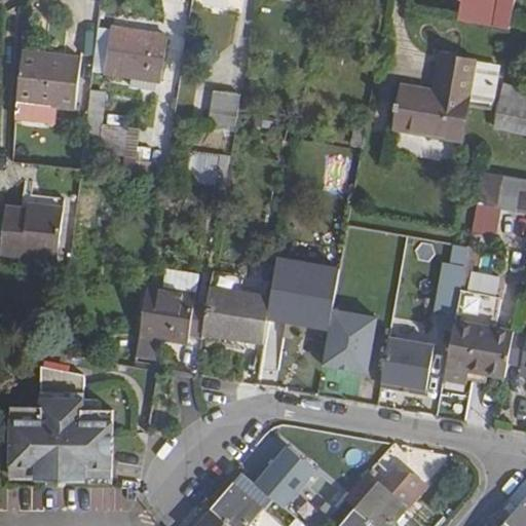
[(514,0),(462,0),(458,21),(510,30),(514,0)]
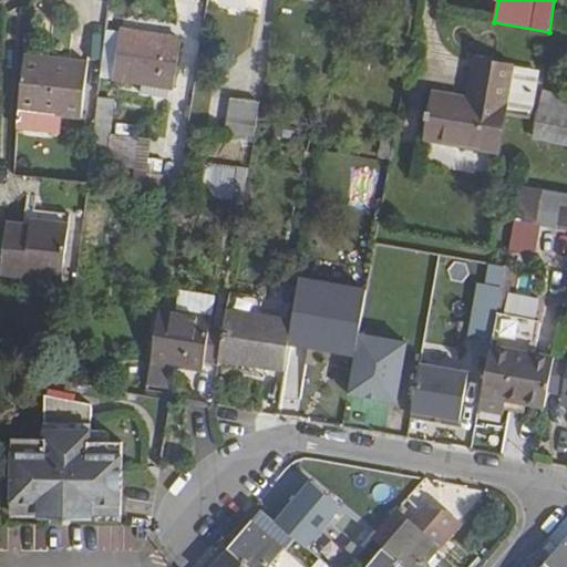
[(119,29),(119,32),(112,80),(172,89),(179,38),(119,29)]
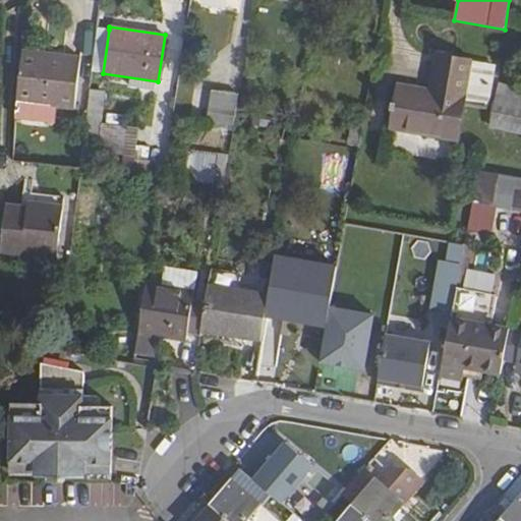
[(109,30),(98,29),(93,72),(103,73),(109,30)]
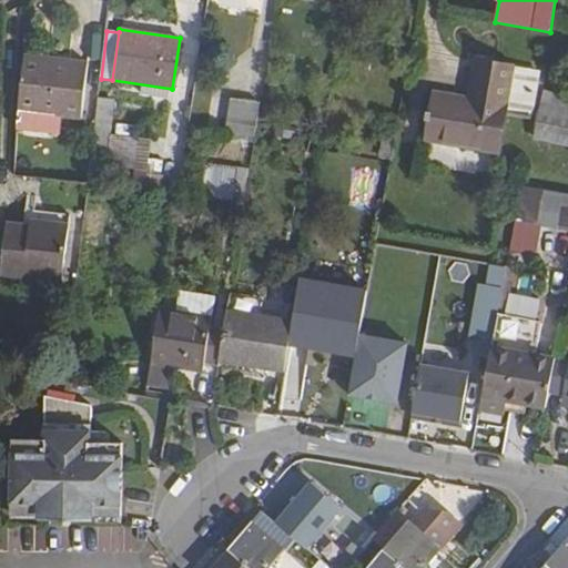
[(88,63),(22,56),(16,109),(80,118),(88,63)]
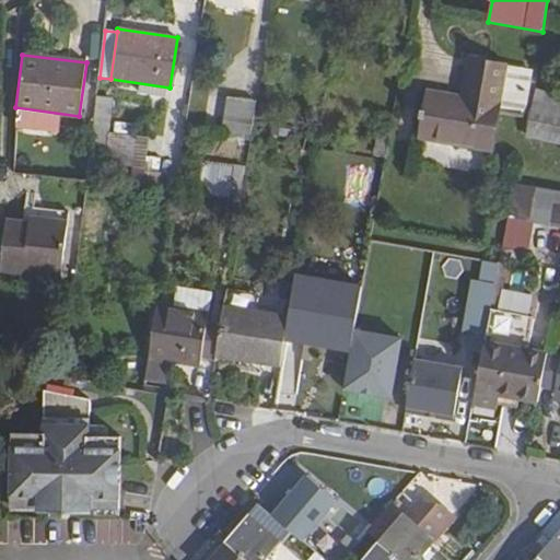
[(509,63),(468,56),(459,96),(502,104),(509,67),(509,63)]
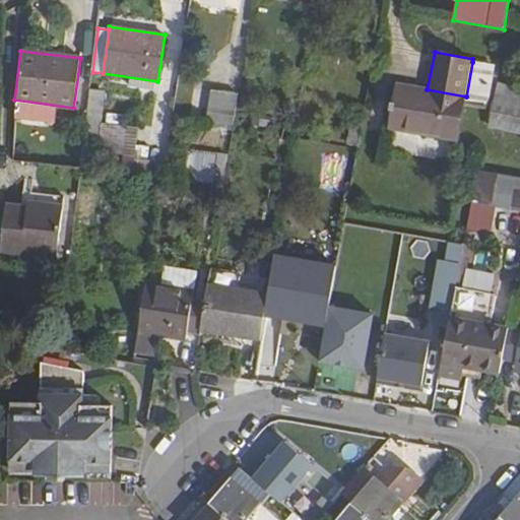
[(466,101),(490,105),(495,81),(497,66),(472,62),(466,96),(427,89),(398,84),(390,127),(458,137),(466,101)]
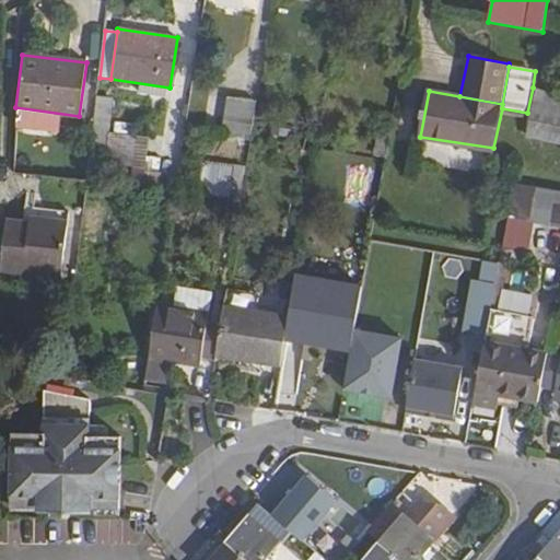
[(559,93),(537,89),(535,101),(559,105),(559,93)]
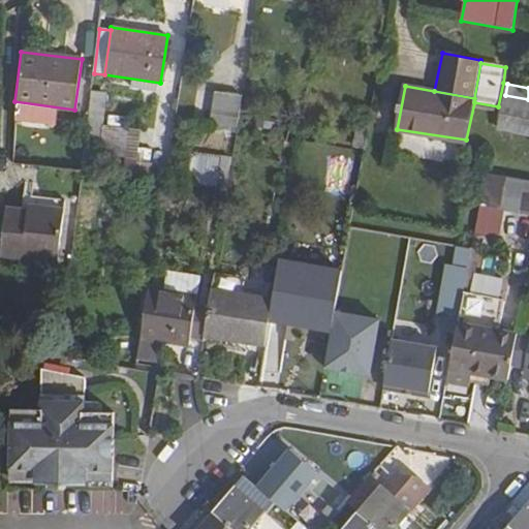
[(106,94),(91,92),(84,152),(99,155),(102,124),(106,94)]
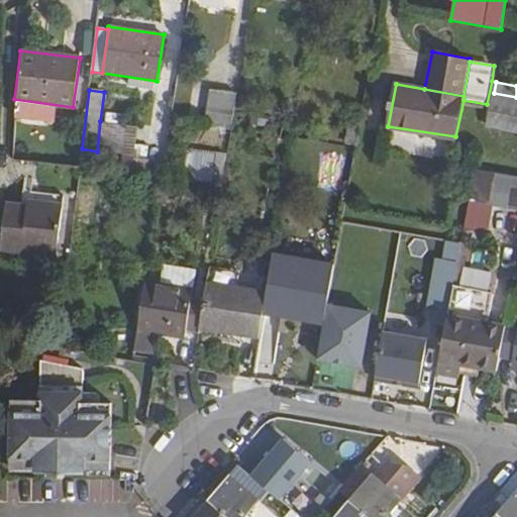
[(236,94),(209,90),(204,118),(219,121),(231,124),(236,94)]
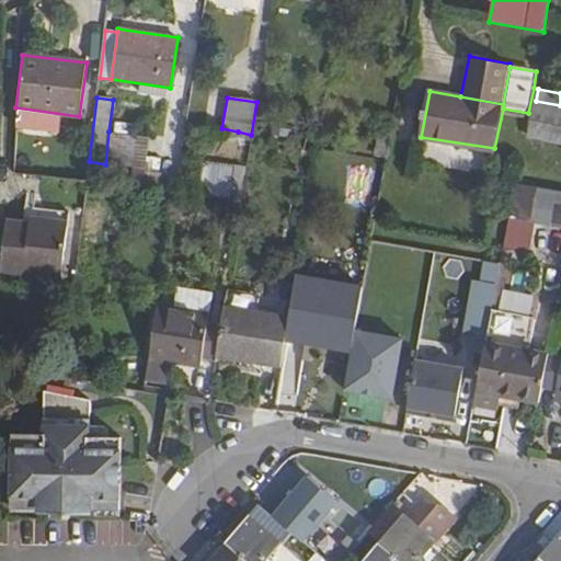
[(560,105),(536,101),(528,135),(560,141),(560,105)]
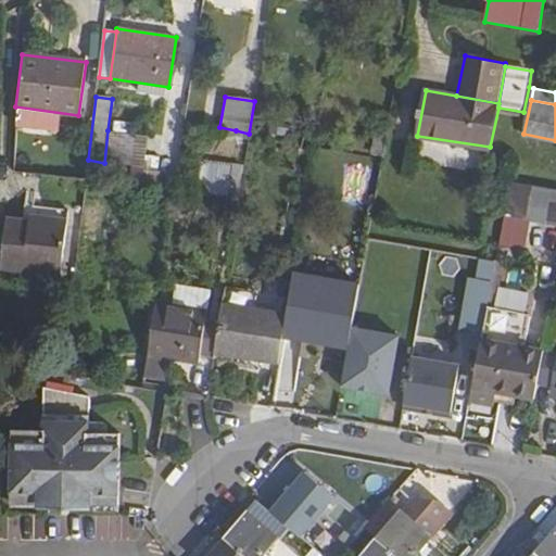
[(249,140),(250,134),(249,134),(236,130),(223,129),(222,138),(235,140),(235,137),(249,140)]
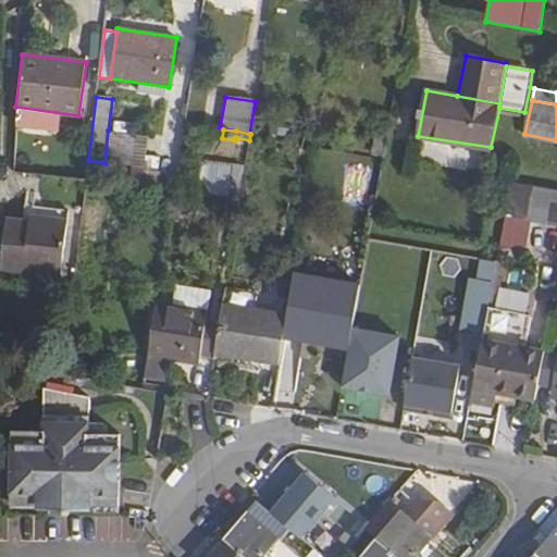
[(148,136),(108,131),(104,163),(144,168),(148,136)]
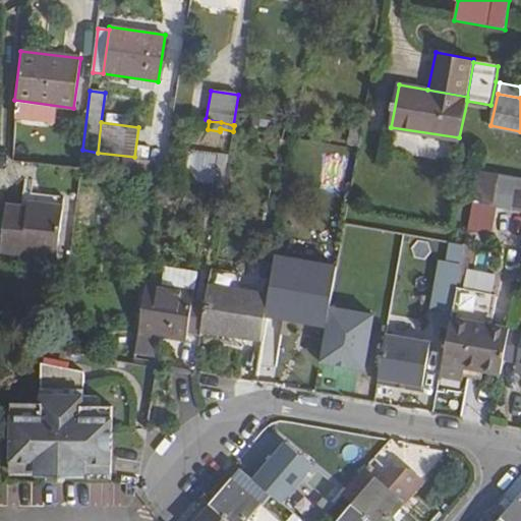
[(228,156),(189,150),(184,180),(223,186),(228,156)]
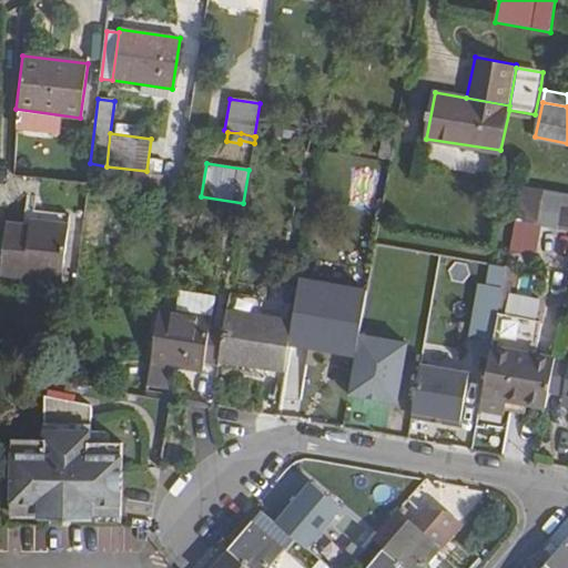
[(567,194),(520,185),(508,250),(534,254),(538,225),(567,230),(567,194)]
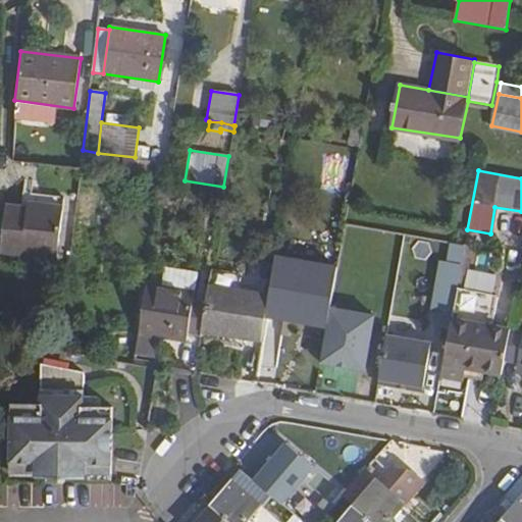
[(223,187),(185,180),(184,187),(222,193),(223,187)]
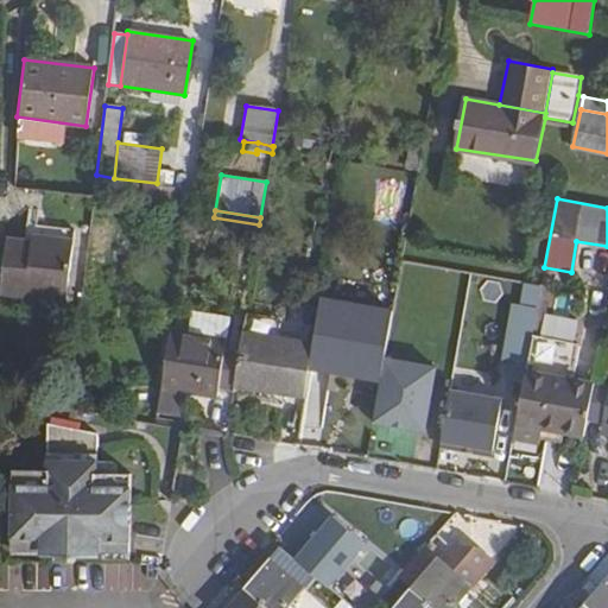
[(68,299),(74,242),(32,238),(31,242),(6,240),(0,292),(68,299)]
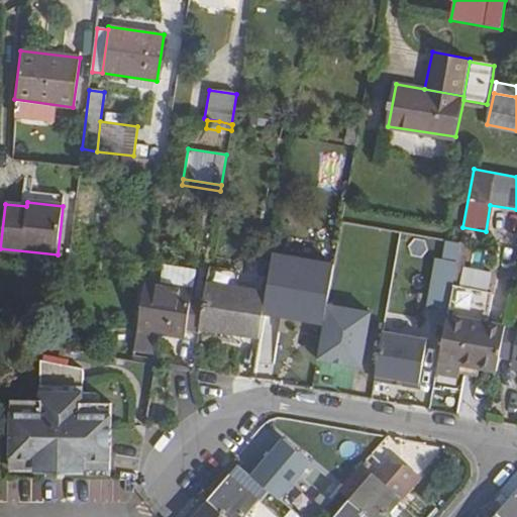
[(441,256),(457,260),(460,243),(443,241),(441,256)]
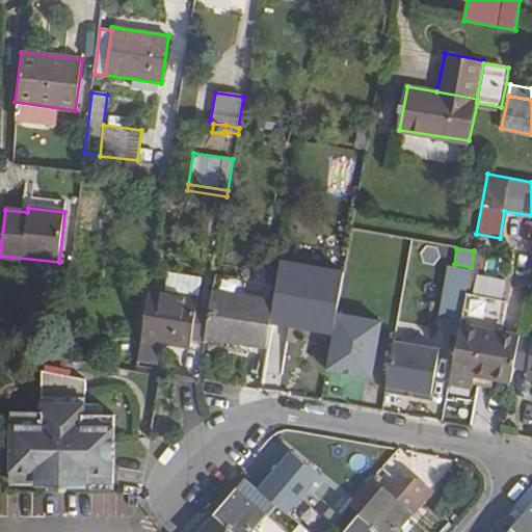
[(441,267),(439,319),(462,321),(464,268),(441,267)]
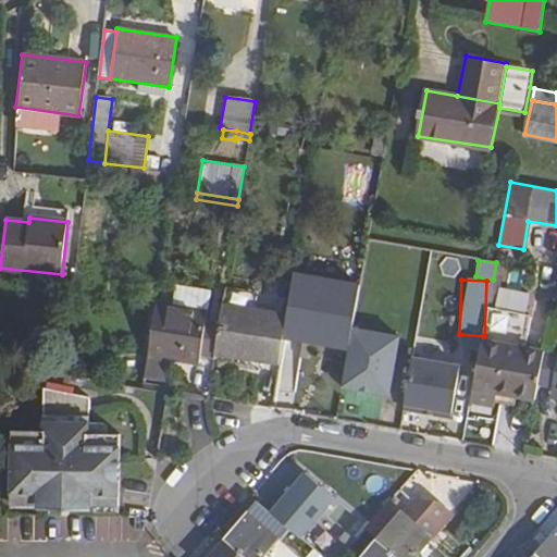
[(211,292),(175,285),(172,306),(208,311),(211,292)]
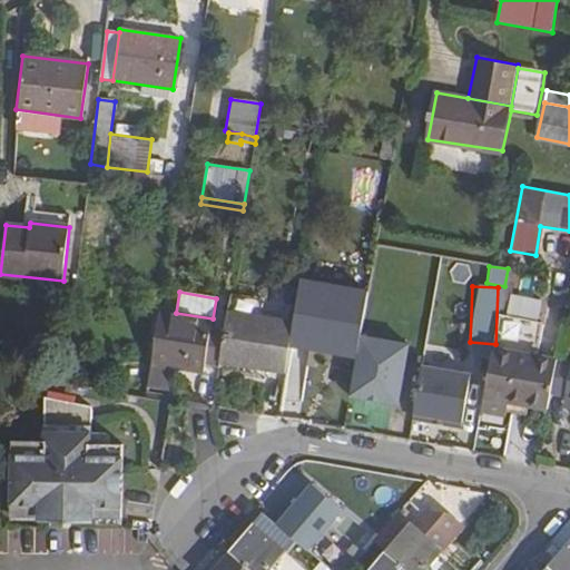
[(505,313),(538,317),(540,300),(508,295),(505,313)]
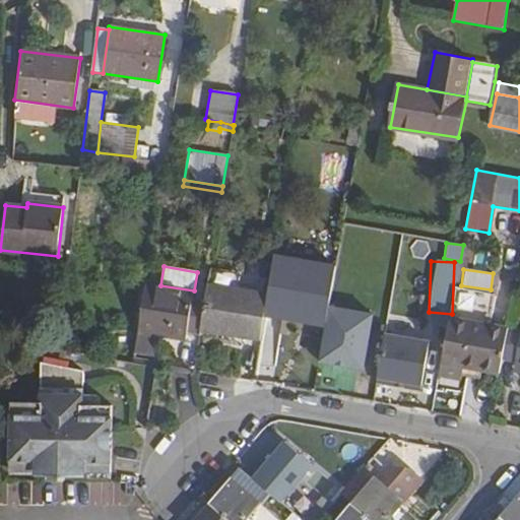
[(160,285),(144,282),(137,332),(155,335),(186,340),(187,331),(193,299),(194,290),(160,285)]
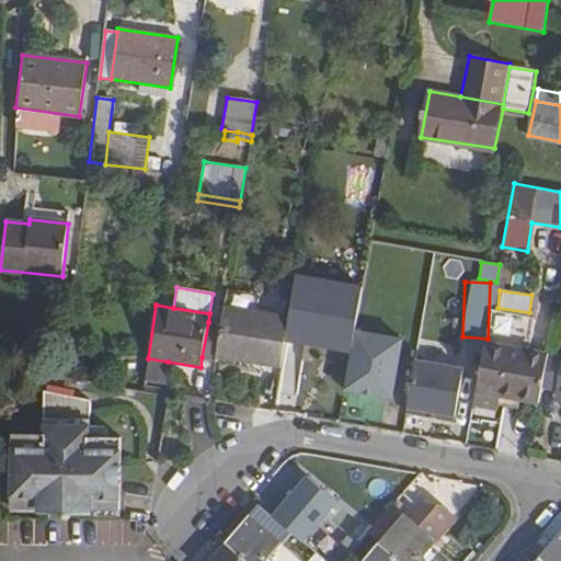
[(225,308),(221,323),(216,355),(282,366),(289,318),(225,308)]
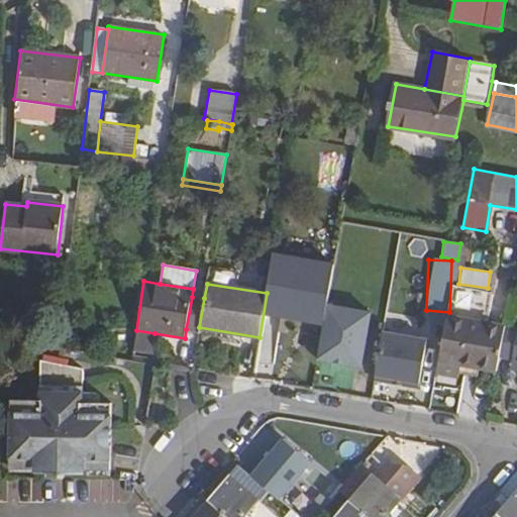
[(204,298),(192,297),(186,329),(199,331),(199,327),(204,298)]
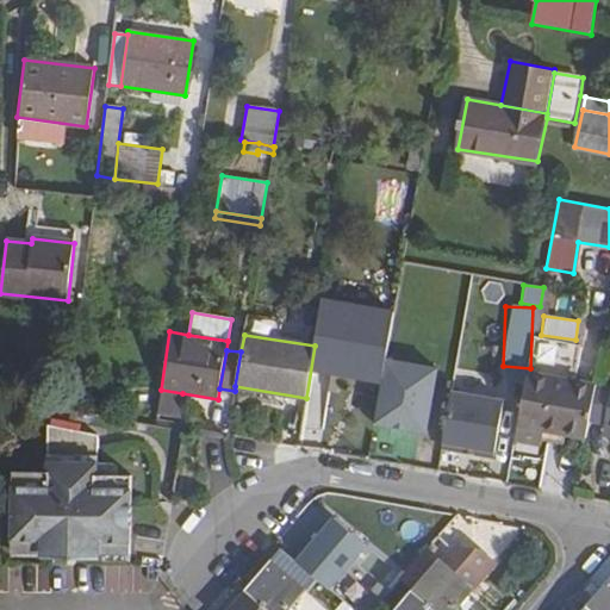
[(597,384),(529,372),(516,440),(542,444),(546,430),(587,437),(590,422),(597,384)]
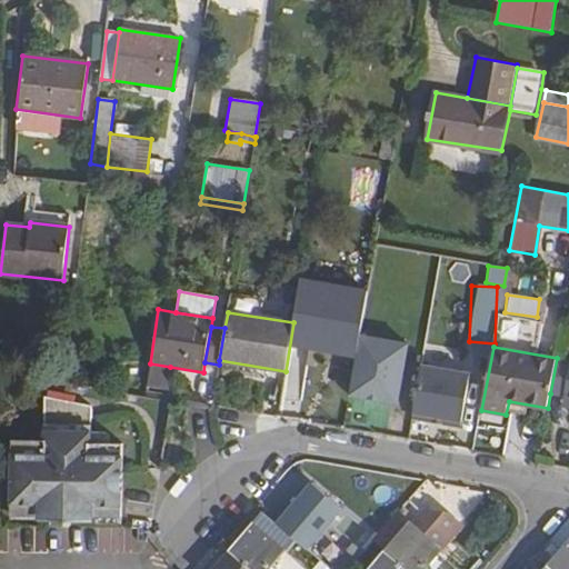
[(568,359),(557,358),(550,393),(566,397),(568,397),(568,359)]
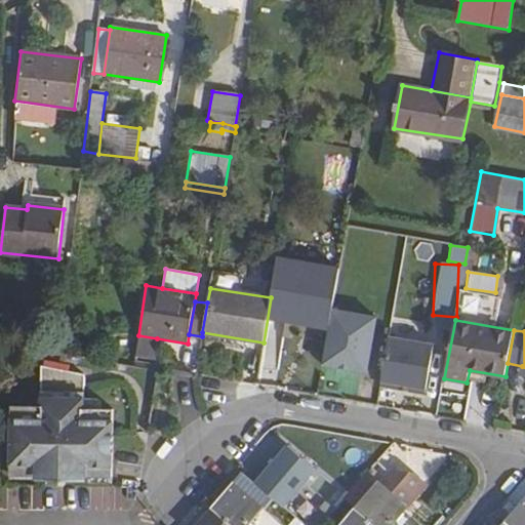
[(138,335),(134,356),(154,359),(157,338),(138,335)]
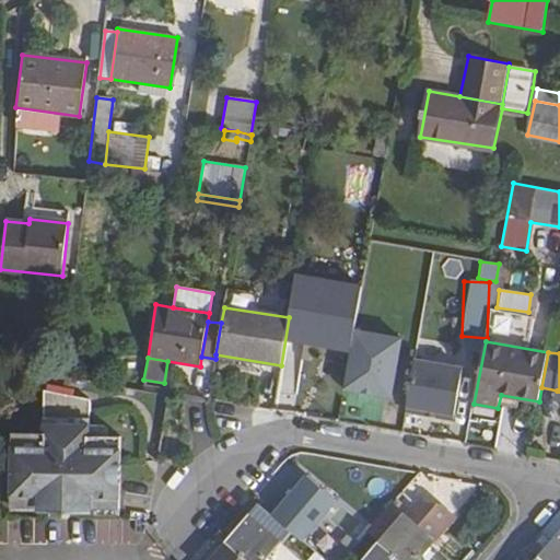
[(450,419),(457,365),(407,359),(400,411),(450,419)]
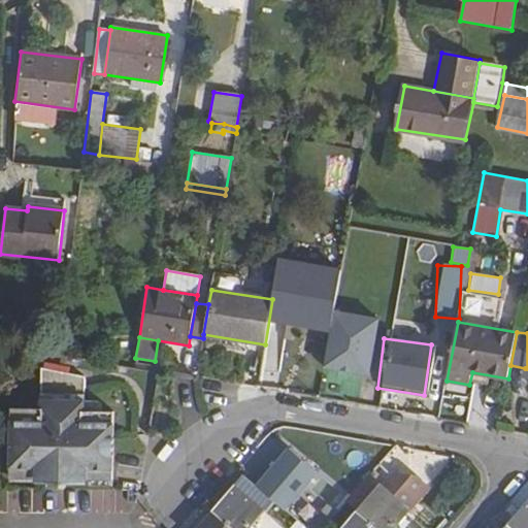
[(25,425),(9,425),(8,474),(25,473),(25,482),(45,483),(46,486),(75,486),(75,483),(112,483),(112,415),(83,414),(84,380),(40,372),(39,413),(25,413),(25,425)]
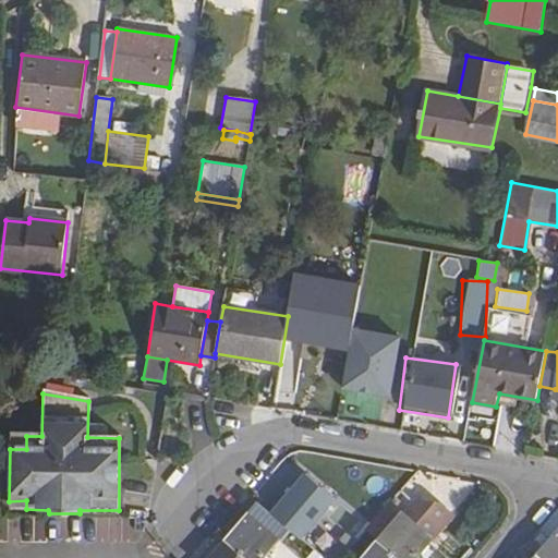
[(388,505),(367,530),(380,541),(400,557),(415,557),(433,538),(455,513),(436,498),(423,500),(408,518),(403,513),(401,517),(388,505)]
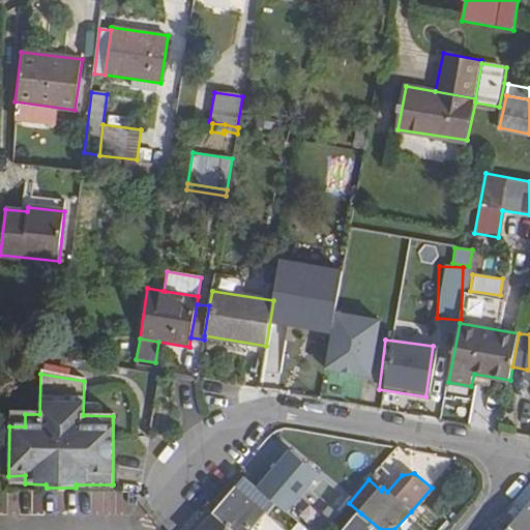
[(25,475),(8,476),(8,484),(25,483),(25,475)]
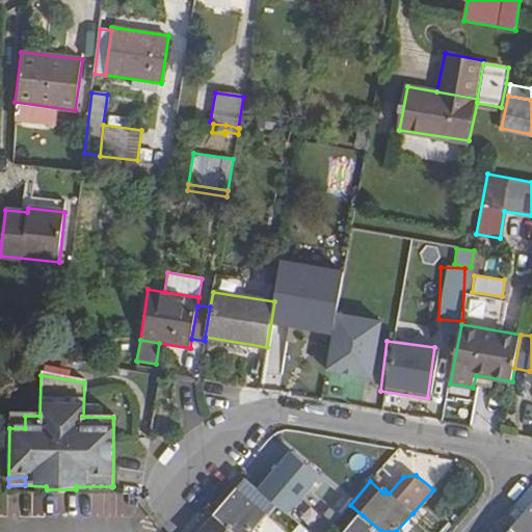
[(230,483),(208,508),(215,515),(235,531),(250,531),(274,504),(247,480),(238,490),(230,483)]
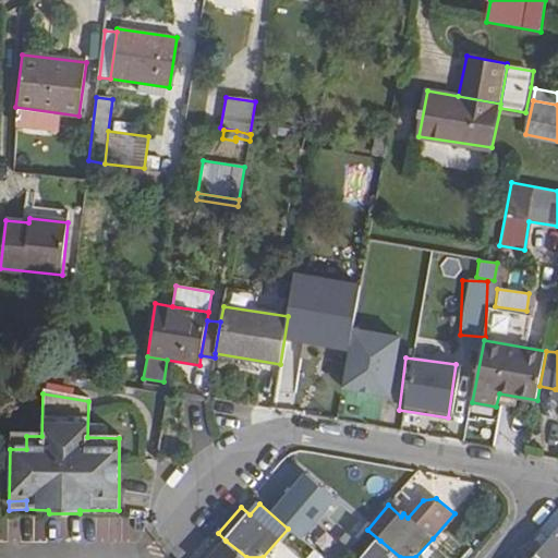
[(557,557),(557,533),(536,557),(557,557)]
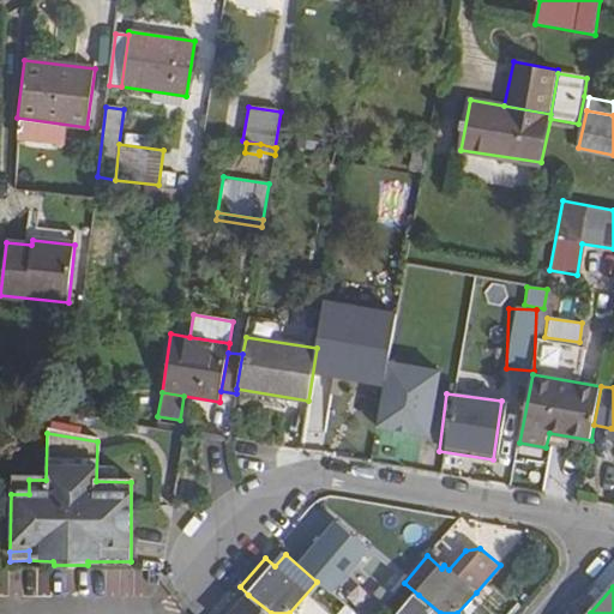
[(271,613),(248,595),(232,613),(271,613)]
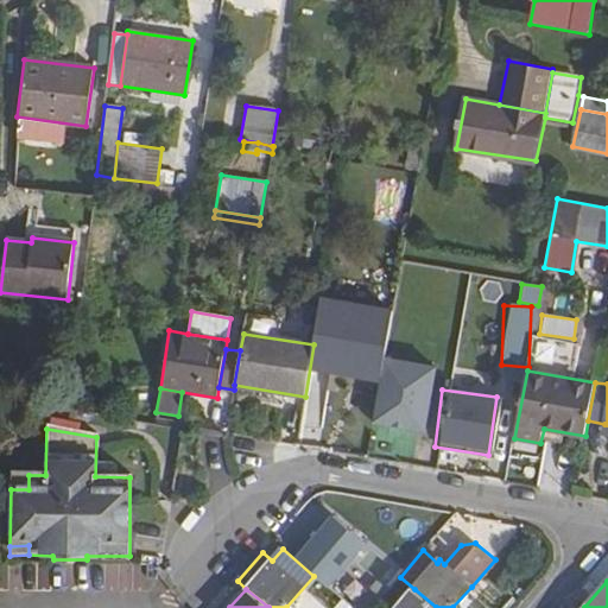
[(397,607),(436,607),(415,589),(397,607)]
